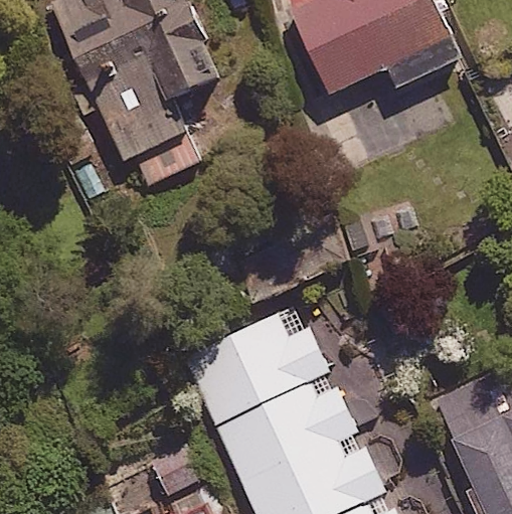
[(184,3),(183,0),(44,0),(114,162),(135,153),(147,183),(200,160),(173,98),(220,77),(188,1),(184,3)]
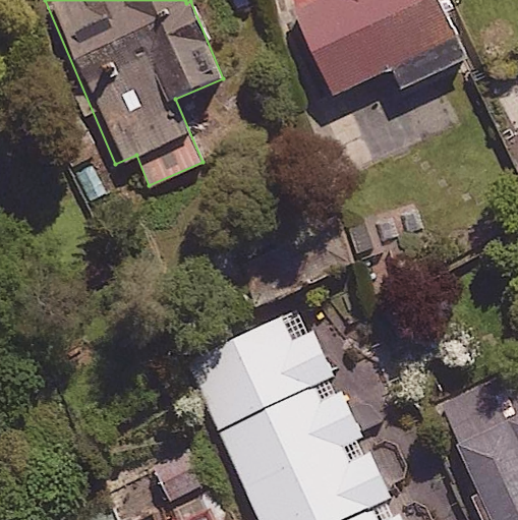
[(465,58),(437,0),(292,0),(337,93),(393,66),(403,88),(465,58)]
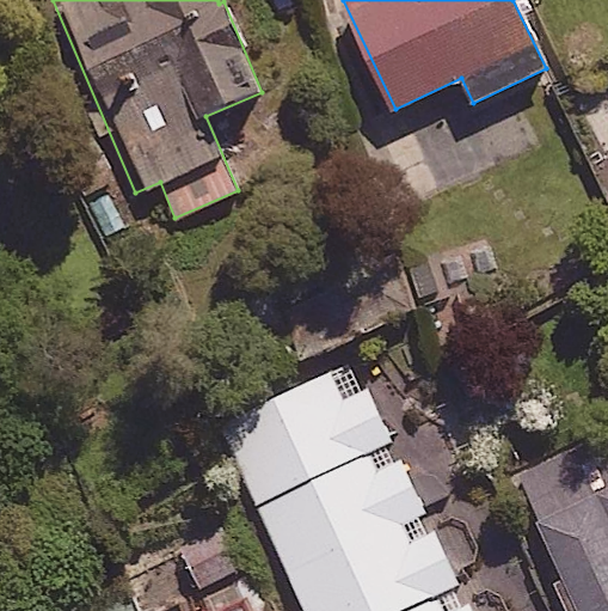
[(415,307),(391,255),(274,309),(266,291),(243,301),(275,371),(415,307)]
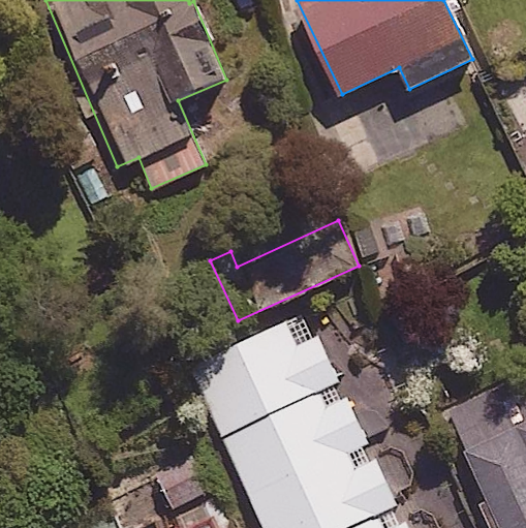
[(319,390),(338,381),(317,335),(294,346),(283,322),(190,366),(222,435),(319,390)]
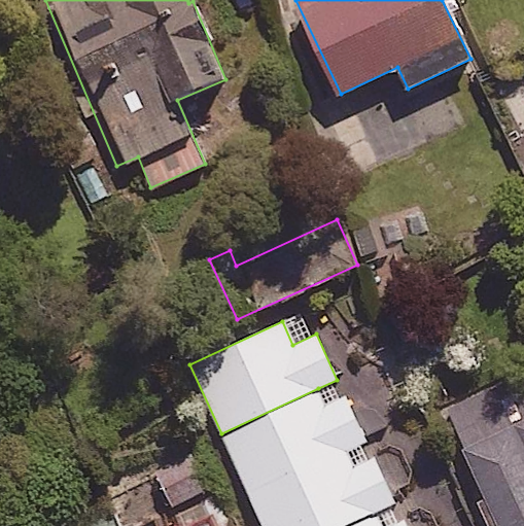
[(523,525),(523,395),(523,396),(515,377),(447,408),(500,525),(523,525)]
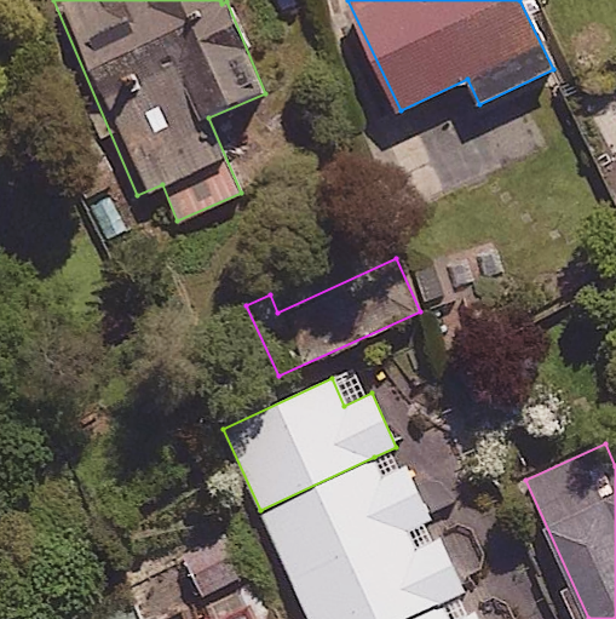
[(406,531),(430,519),(406,468),(384,477),(374,457),(260,510),(311,618),(406,618),(464,592),(439,539),(414,550),(406,531)]
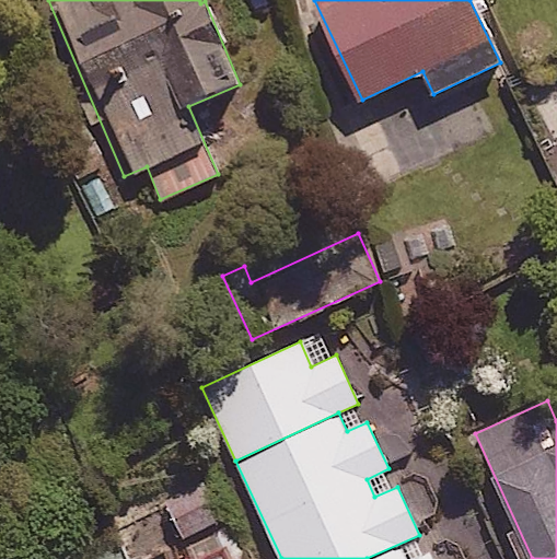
[(223,558),(219,547),(194,558),(223,558)]
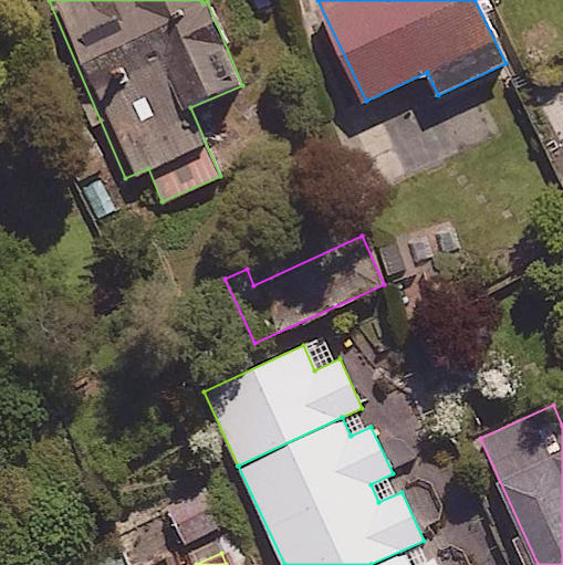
[(435,564),(434,561),(425,564),(414,564),(409,553),(382,564),(435,564)]
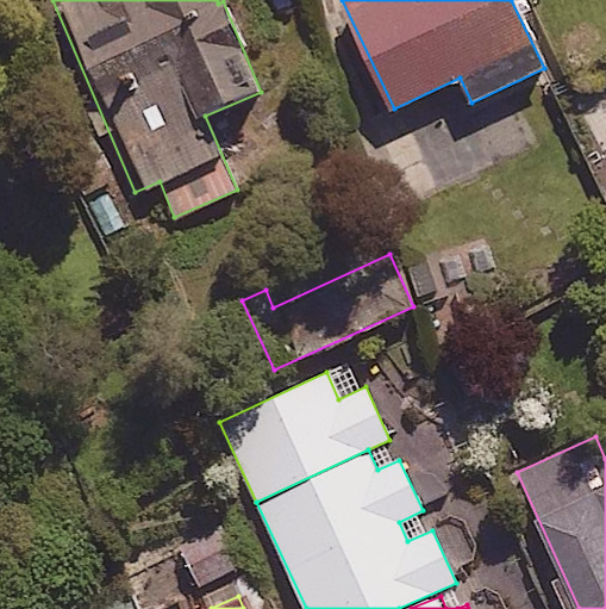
All buildings are outlined.
